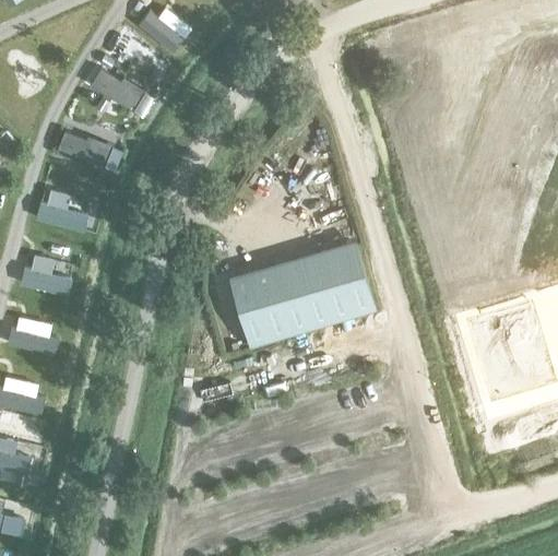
[(150,12),(139,25),(173,52),(183,38),(150,12)]
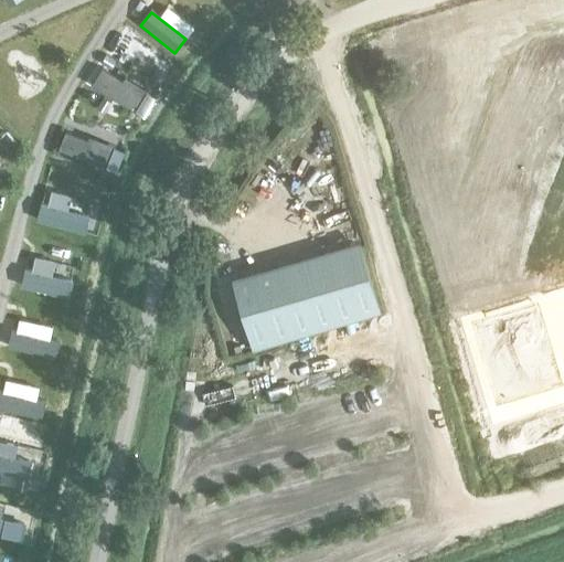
[(99,72),(91,89),(135,115),(144,98),(99,72)]
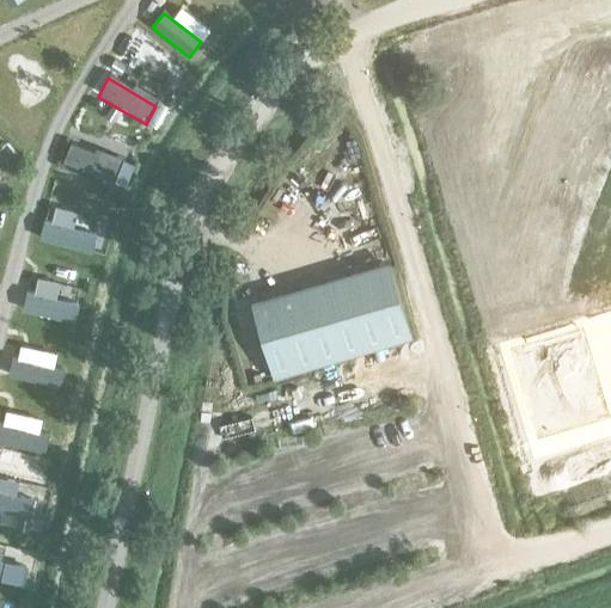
[(69,146),(62,164),(112,185),(120,167),(69,146)]
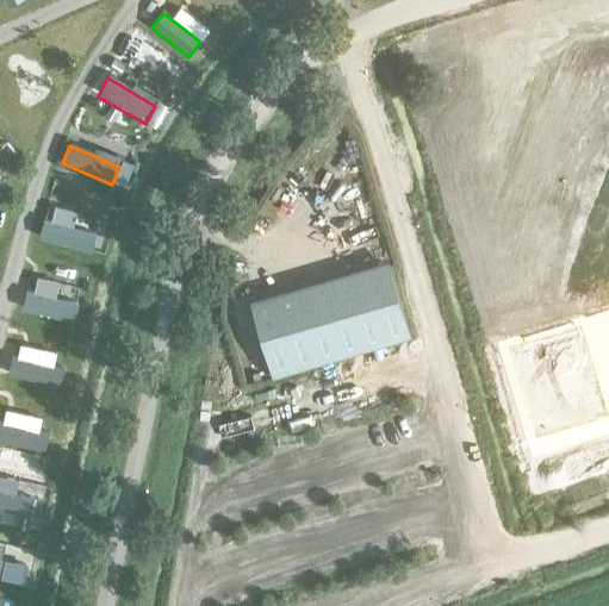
[(6,147),(0,151),(0,158),(7,166),(16,156),(6,147)]
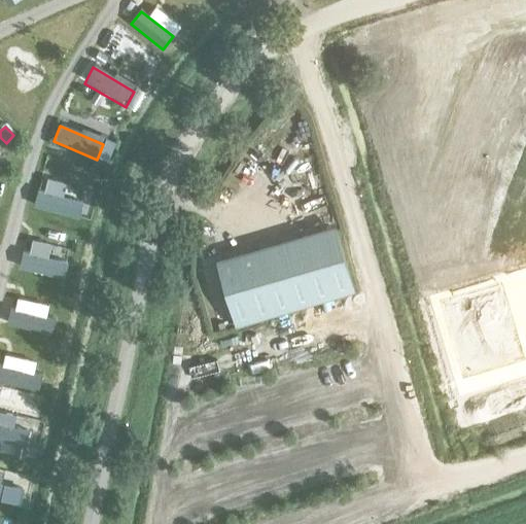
[(72,159),(70,169),(83,174),(88,164),(72,159)]
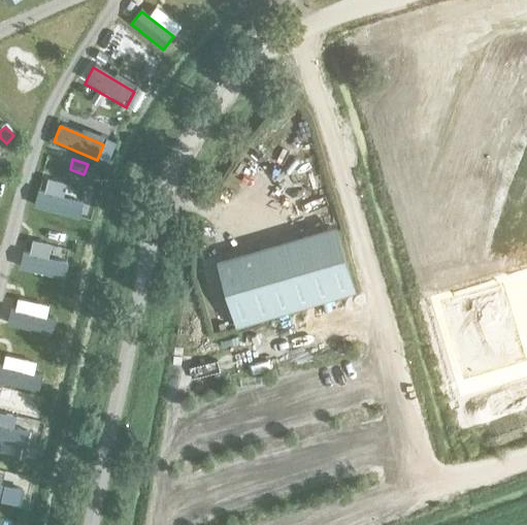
[(83,204),(37,192),(33,207),(78,221),(83,204)]
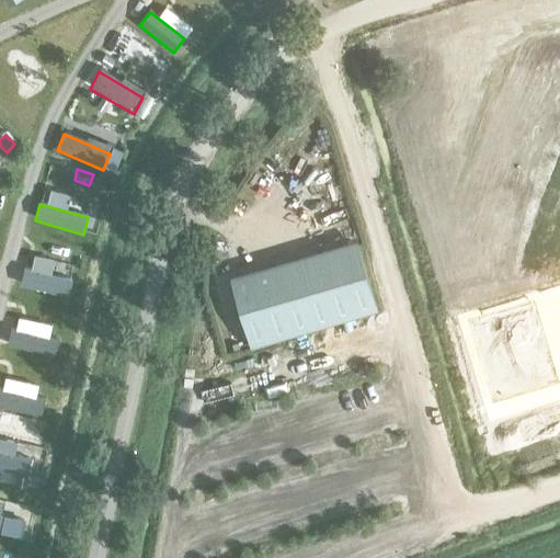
[(358,248),(231,285),(250,349),(377,311),(358,248)]
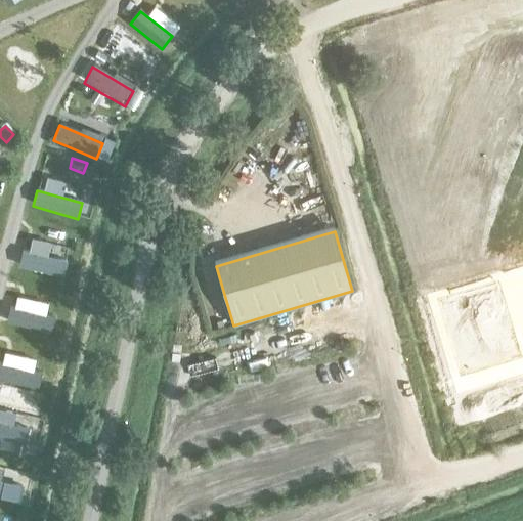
[(68,262),(22,252),(18,268),(63,278),(68,262)]
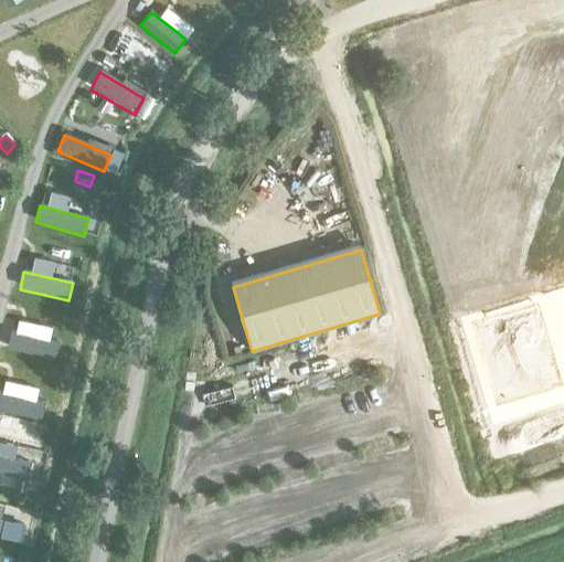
[(563,290),(466,320),(496,416),(563,395),(563,290)]
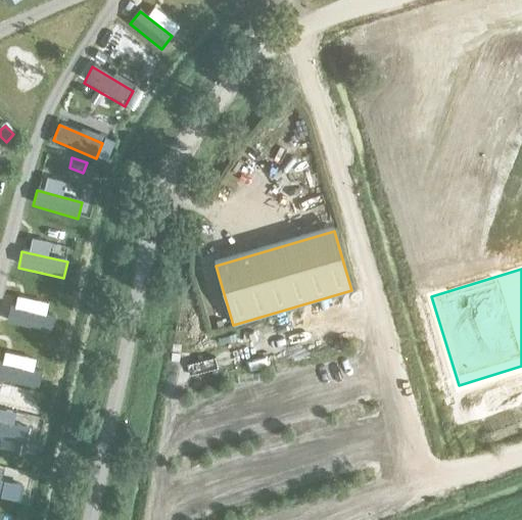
[(6,324),(51,333),(55,318),(10,308),(6,324)]
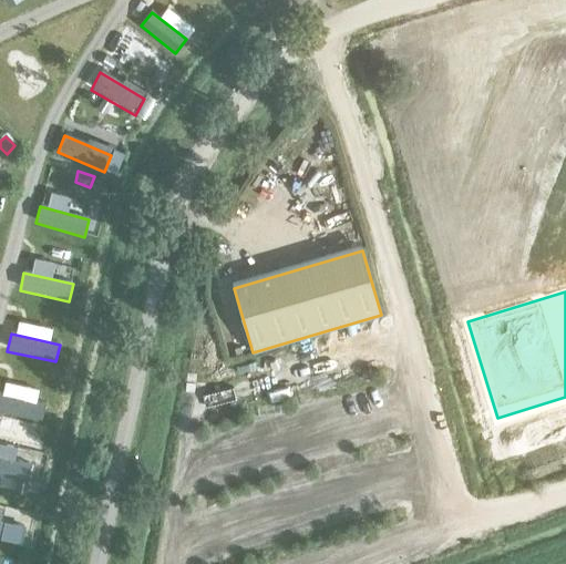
[(0,411),(41,422),(45,406),(0,393),(0,411)]
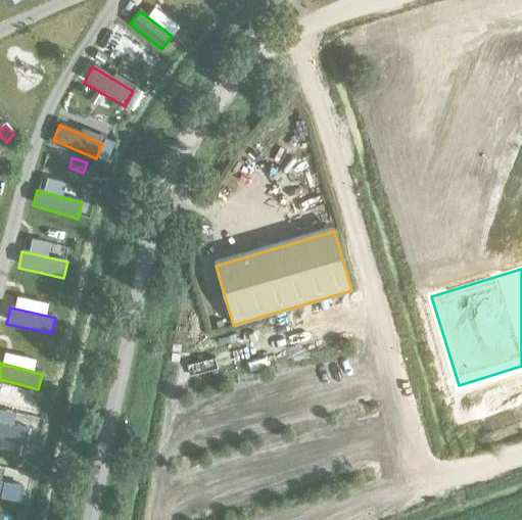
[(515,398),(483,409),(488,423),(502,419),(504,424),(521,418),(515,398)]
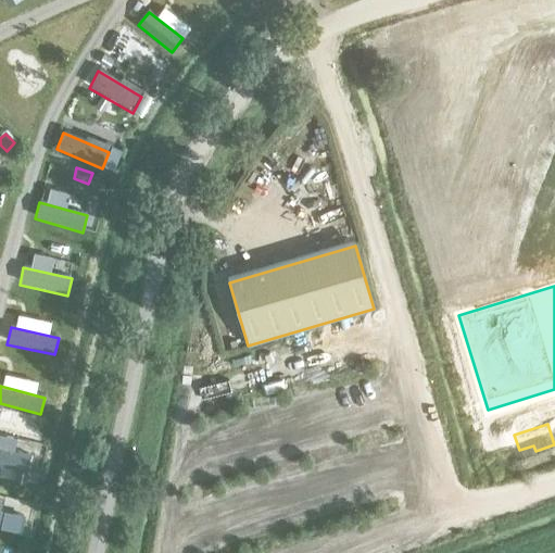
[(0,467),(26,474),(30,456),(0,449),(0,467)]
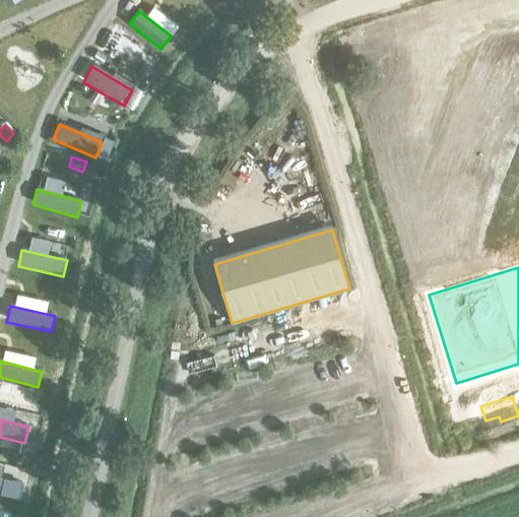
[(0,496),(19,500),(22,483),(0,477),(0,496)]
